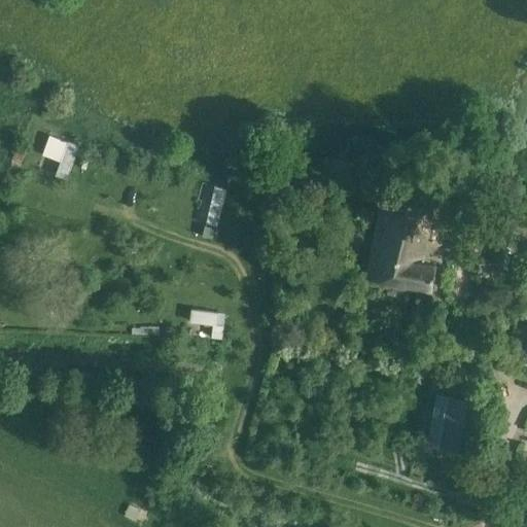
[(63,159),(58,174),(69,178),(82,142),(51,131),(44,151),(63,159)]
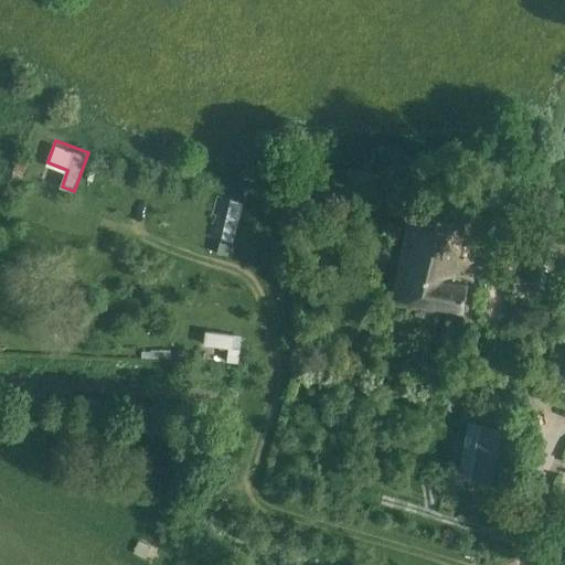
[(394,295),(461,308),(466,284),(451,280),(466,206),(412,196),(394,295)]
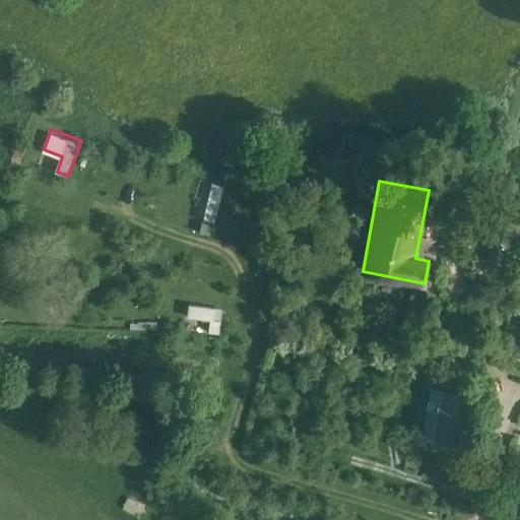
[(211,184),(203,220),(214,223),(222,186),(211,184)]
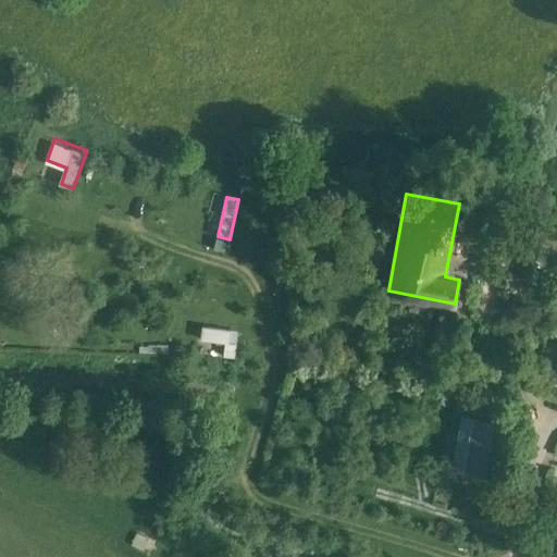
[(495,212),(481,263),(504,270),(518,219),(495,212)]
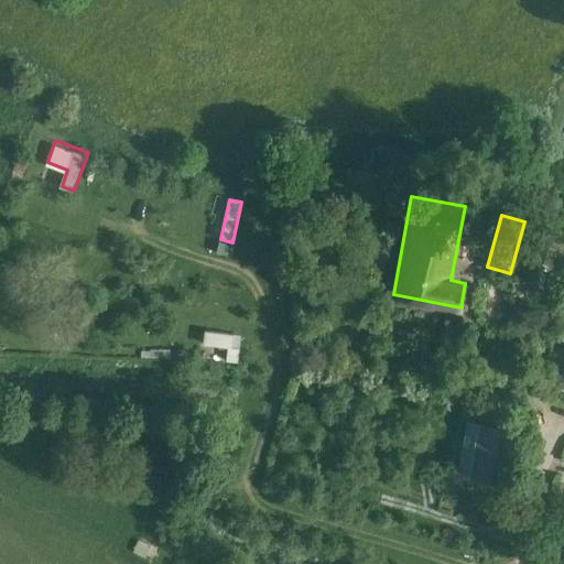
[(234,334),(204,331),(203,345),(231,348),(234,334)]
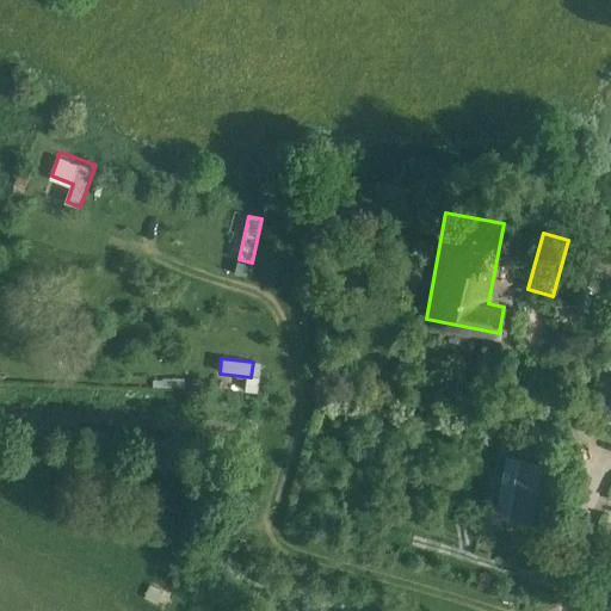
[(506,455),(495,513),(544,522),(555,464),(506,455)]
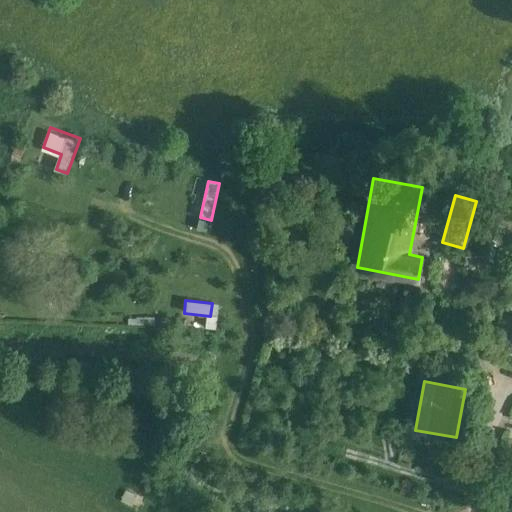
[(121,500),(131,505),(136,494),(125,489),(121,500)]
